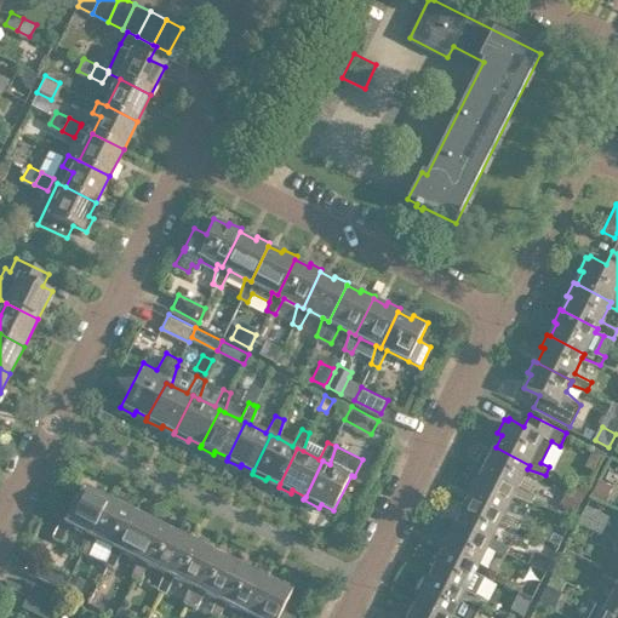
[(530,465),(496,447),(492,446),(485,459),(488,461),(482,474),(516,491),(514,496),(532,502),(537,493),(519,485),(527,469),(530,465)]
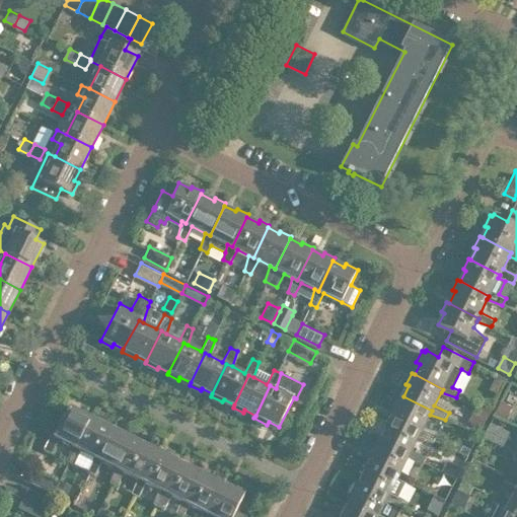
[(397,407),(391,418),(421,433),(419,436),(434,441),(438,435),(423,427),(430,415),(432,411),(403,396),(400,394),(395,404),(397,407)]
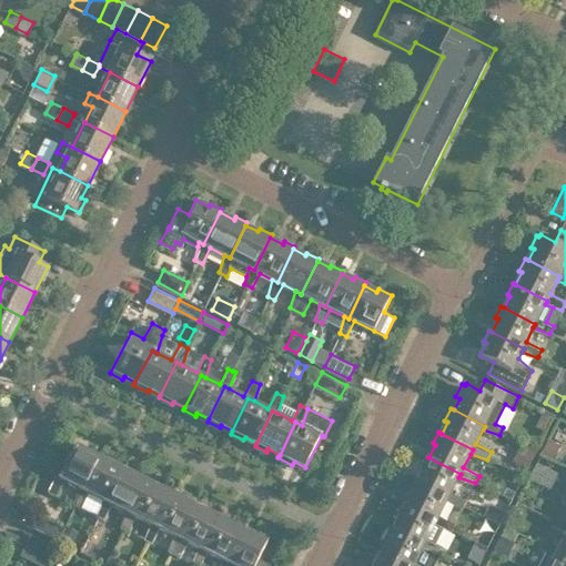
[(538,451),(544,440),(532,434),(526,445),(538,451)]
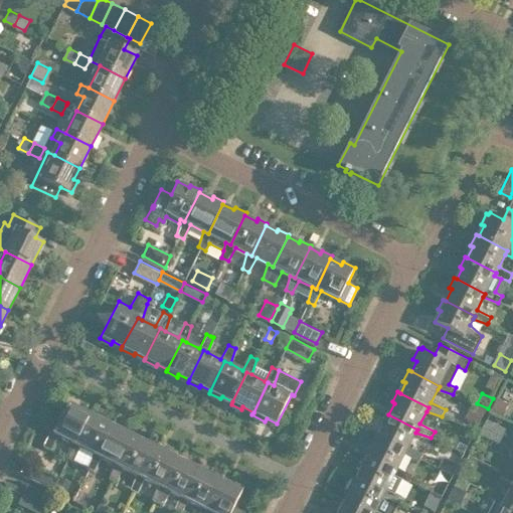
[(498,399),(492,410),(503,415),(508,404),(498,399)]
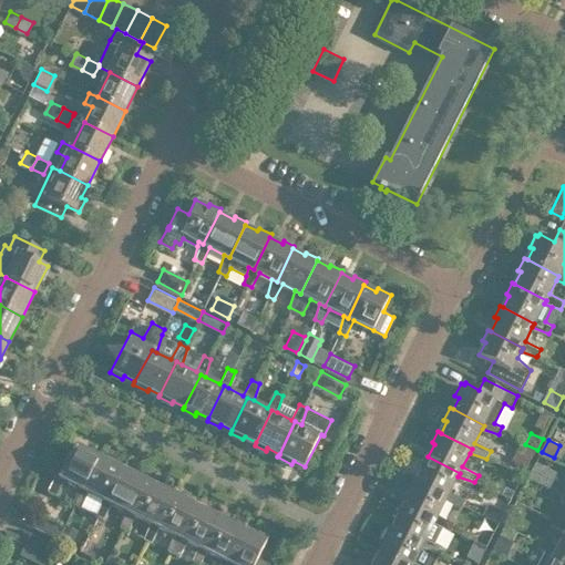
[(537,450),(525,444),(523,443),(515,456),(530,464),(537,450)]
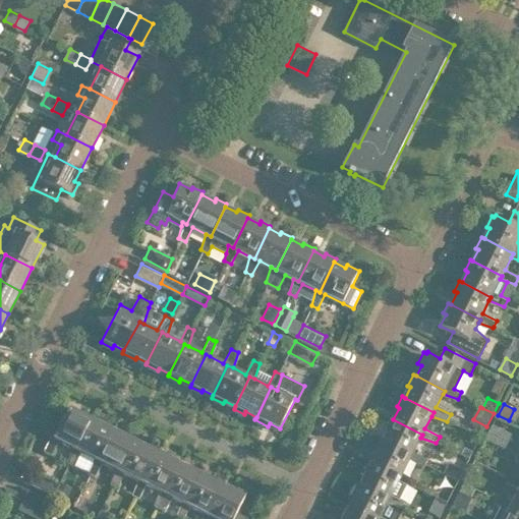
[(92,419),(93,417),(80,411),(79,413),(70,408),(56,437),(53,436),(45,451),(52,455),(60,441),(71,446),(76,449),(92,419)]
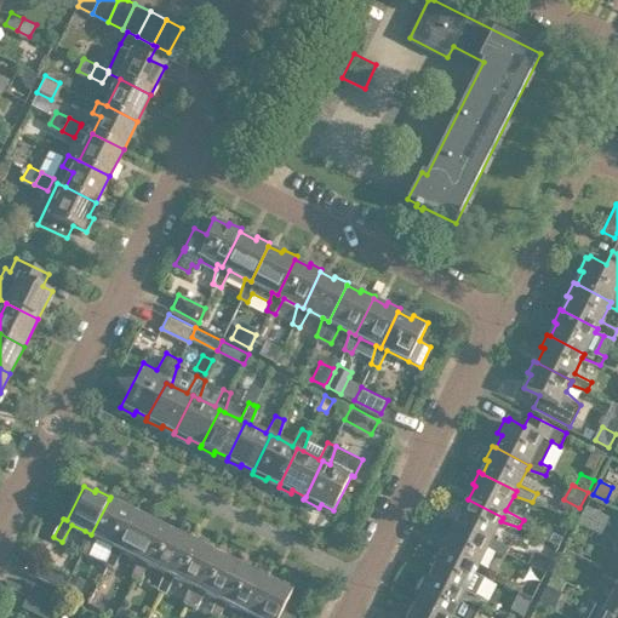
[(468,499),(465,498),(458,510),(462,511),(455,527),(488,544),(487,548),(505,554),(510,545),(492,537),(501,521),(503,518),(468,499)]
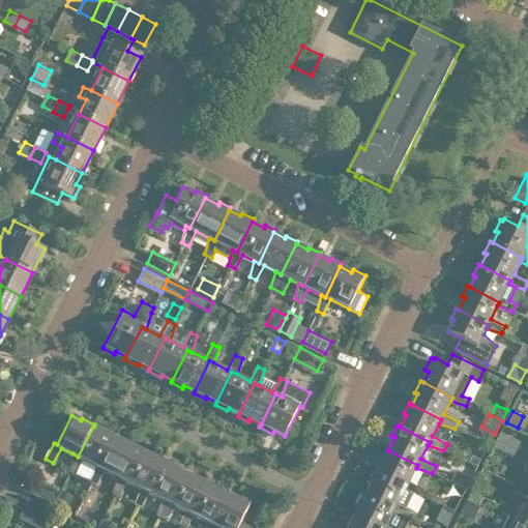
[(67,470),(70,471),(77,474),(84,459),(95,465),(100,467),(115,438),(116,436),(107,431),(105,433),(93,427),(78,457),(72,453),(67,470)]
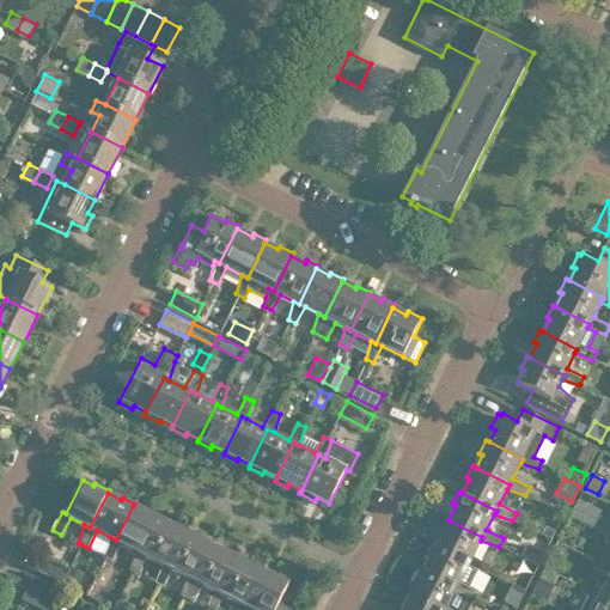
[(592,506),(579,500),(573,516),(585,520),(592,506)]
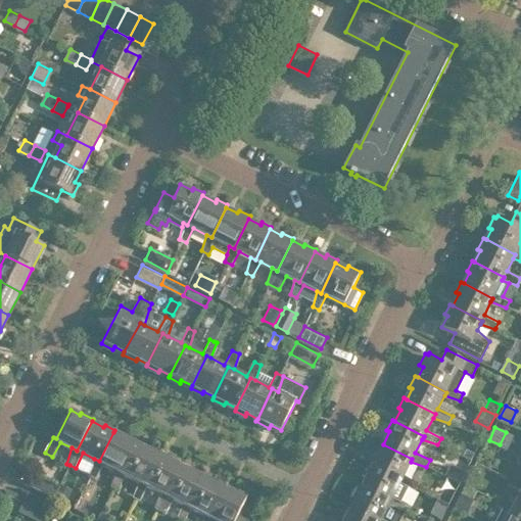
[(89,475),(91,476),(96,479),(104,464),(116,470),(122,473),(136,443),(138,441),(127,435),(125,438),(113,432),(99,461),(94,459),(89,475)]
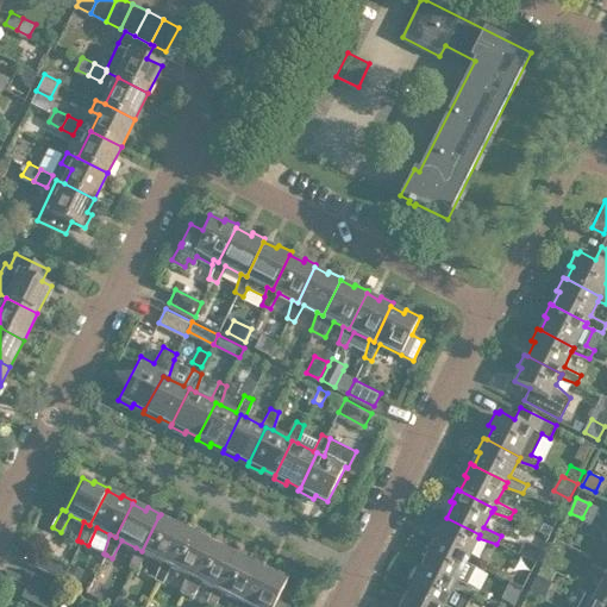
[(440,529),(435,542),(468,559),(465,562),(485,569),(488,562),(470,552),(479,538),(480,534),(446,518),(443,515),(438,526),(440,529)]
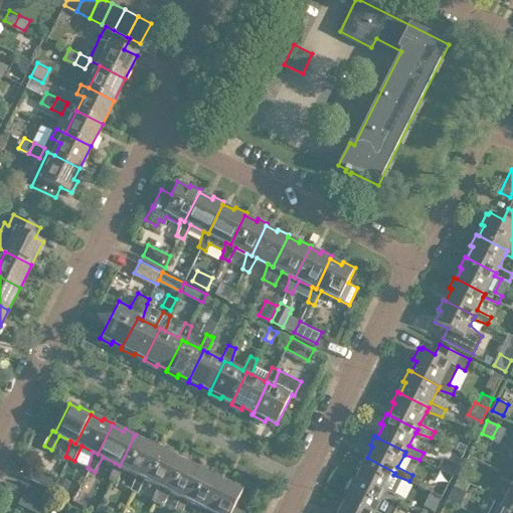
[(144,442),(134,437),(120,466),(115,463),(110,479),(117,483),(125,468),(137,475),(140,476),(155,448),(156,445),(145,440),(144,442)]
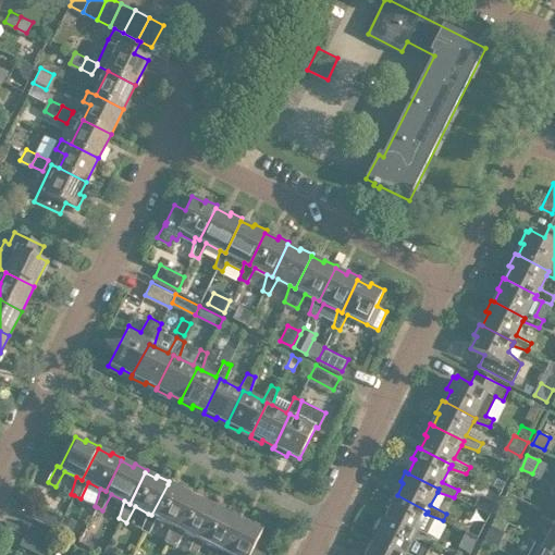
[(484,494),(497,501),(503,490),(490,482),(484,494)]
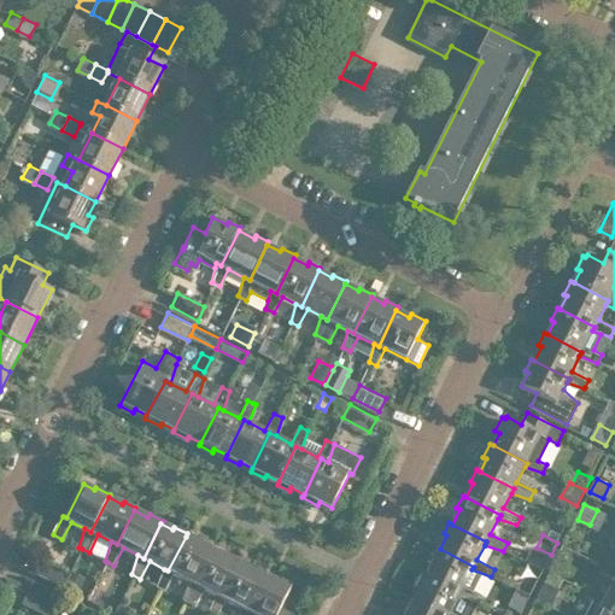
[(199,543),(186,537),(168,570),(164,569),(158,587),(165,592),(175,574),(188,581),(194,584),(212,549),(214,548),(200,540),(199,543)]
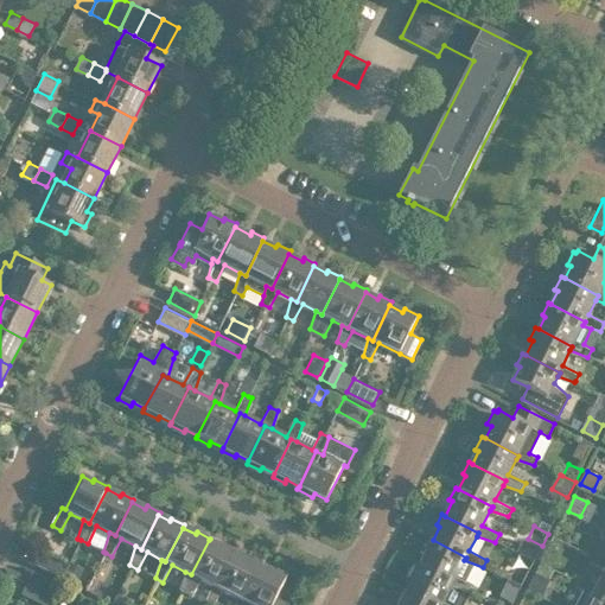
[(427,552),(420,566),(453,584),(452,586),(470,592),(475,585),(457,575),(464,560),(466,558),(433,540),(430,537),(422,551),(427,552)]
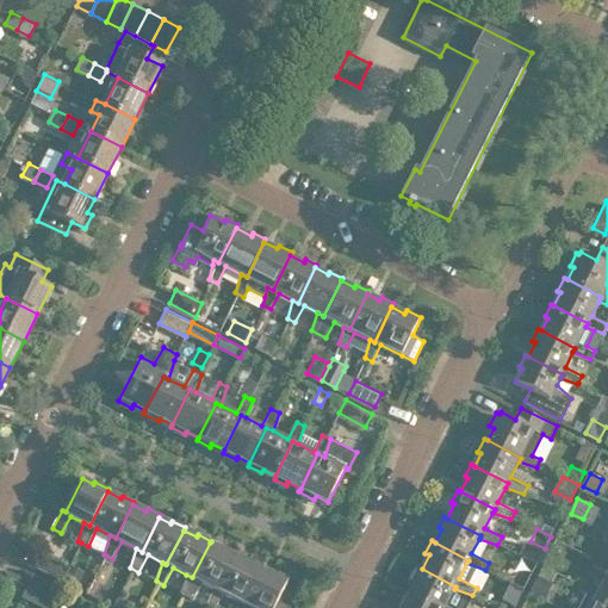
[(527,541),(521,552),(538,562),(544,550),(527,541)]
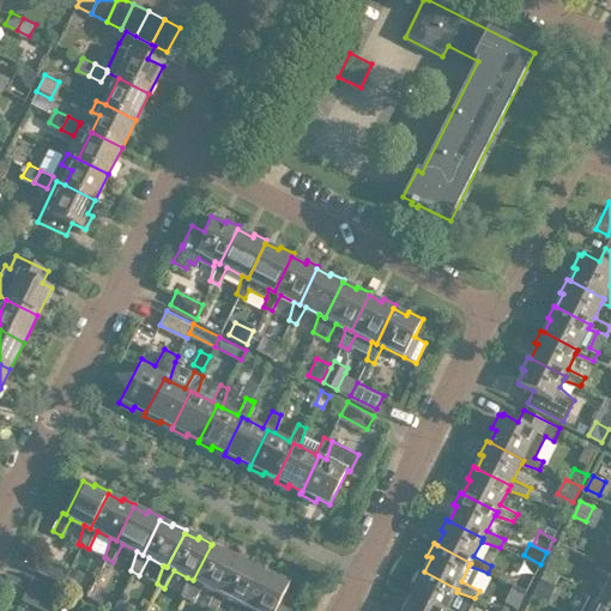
[(187,578),(181,596),(192,602),(203,585),(213,590),(219,593),(236,558),(237,556),(224,549),(223,551),(211,545),(193,580),(187,578)]
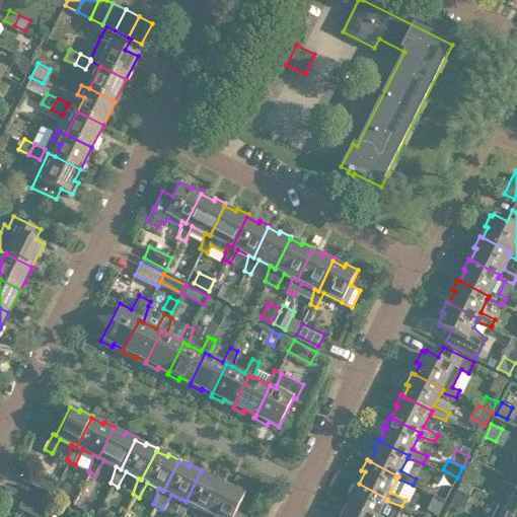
[(31,481),(41,486),(54,492),(57,486),(59,481),(37,469),(31,481)]
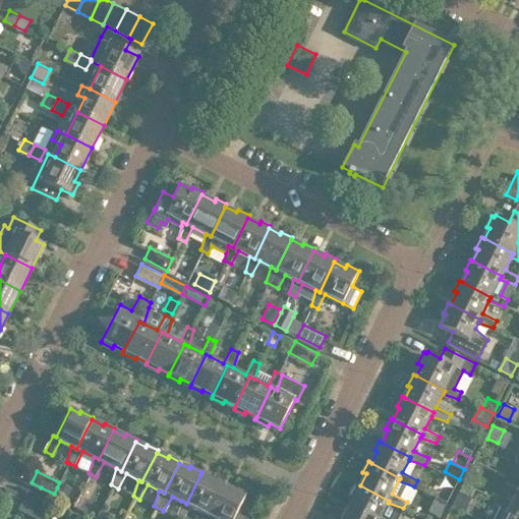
[(211,480),(200,474),(186,504),(181,501),(175,518),(178,518),(183,518),(190,506),(203,512),(208,514),(223,485),(224,483),(213,477),(211,480)]
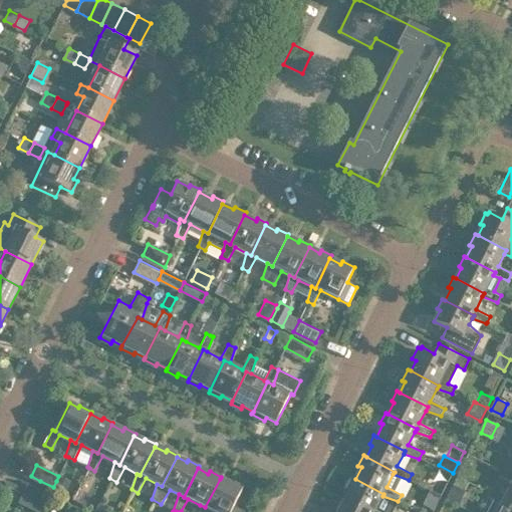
[(511,485),(506,495),(505,496),(511,500),(511,470),(502,468),(499,474),(511,480),(511,485)]
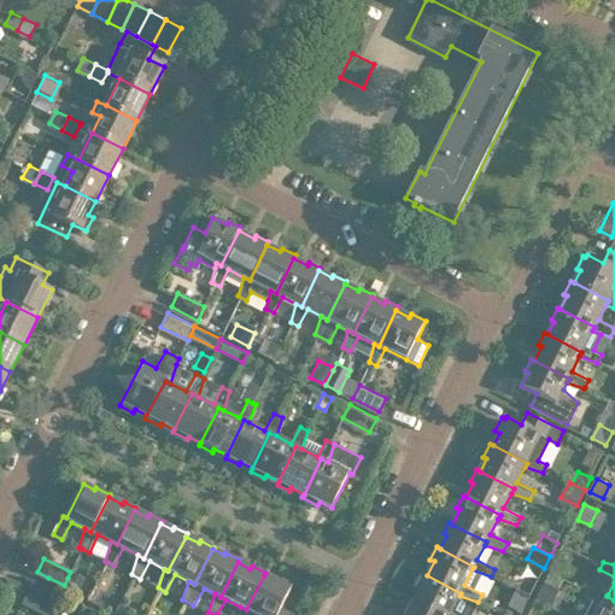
[(68,578),(64,585),(77,592),(85,578),(71,570),(70,572),(68,578)]
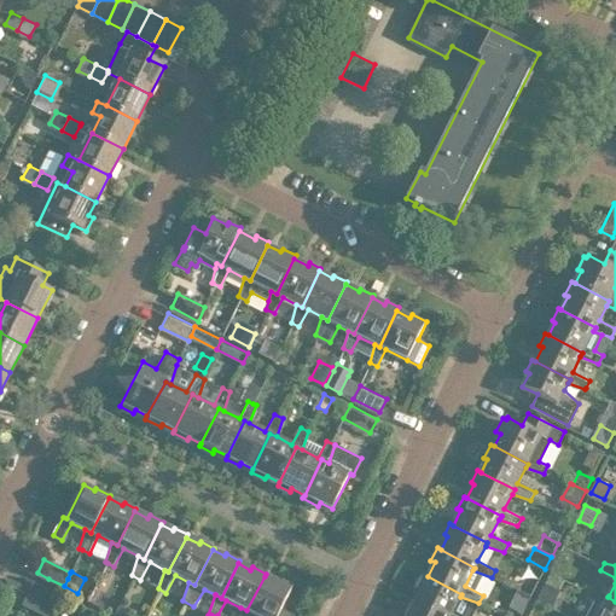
[(462,594),(428,576),(424,574),(418,586),(420,588),(414,602),(441,615),(458,615),(452,612),(460,597),(462,594)]
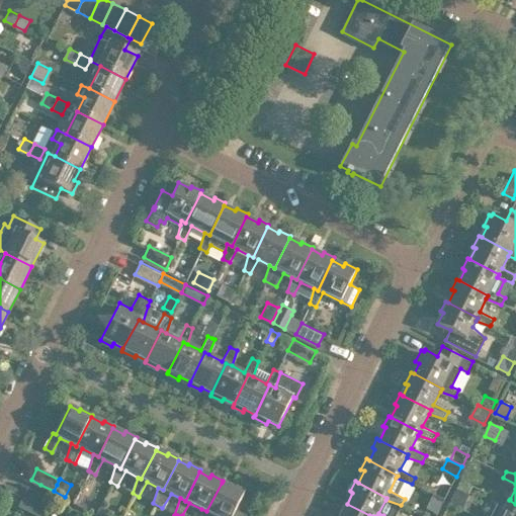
[(232,488),(222,483),(206,511),(201,509),(198,515),(245,515),(247,514),(236,508),(245,492),(233,486),(232,488)]
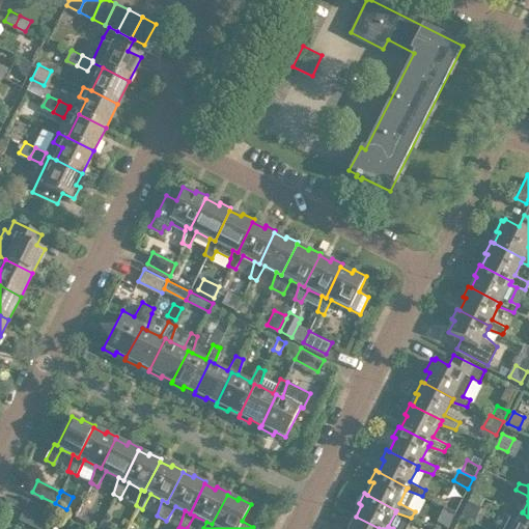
[(24,508),(47,521),(53,508),(29,497),(24,508)]
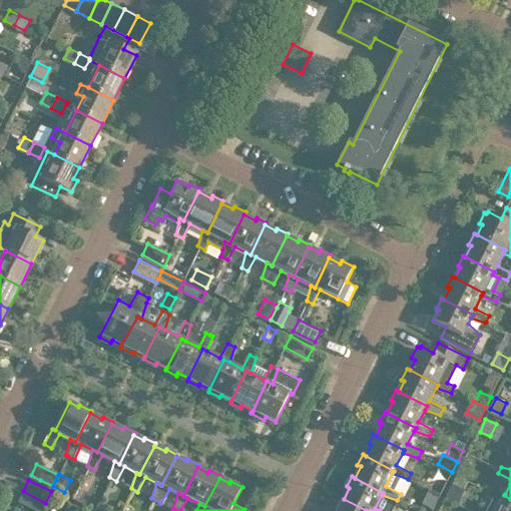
[(9,483),(5,492),(15,497),(19,488),(9,483)]
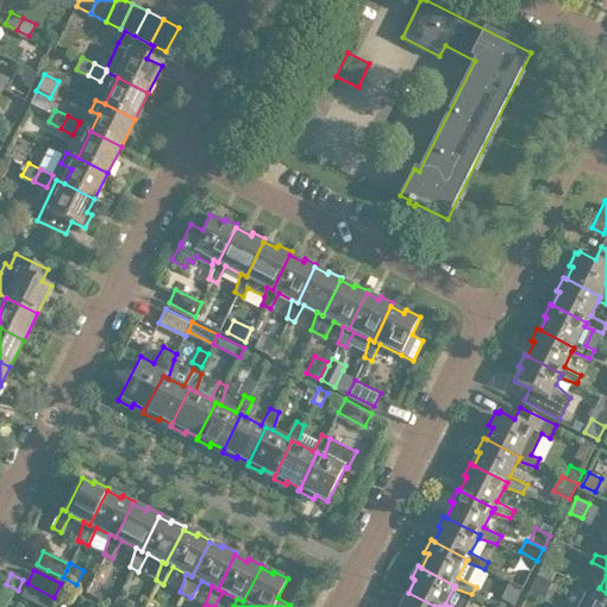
[(551,581),(537,575),(530,589),(544,596),(551,581)]
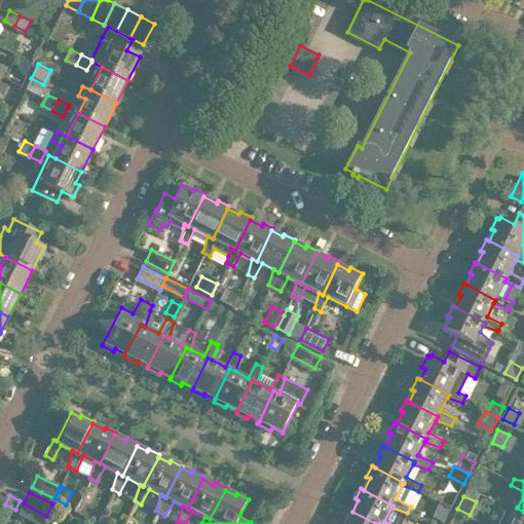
[(86,497),(80,512),(99,521),(105,507),(86,497)]
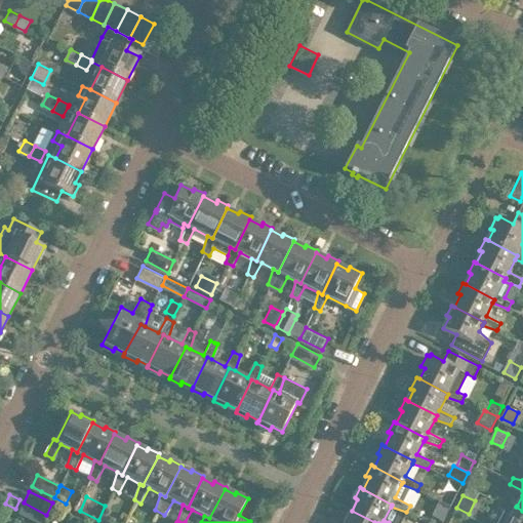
[(522,511),(516,507),(517,506),(503,498),(498,506),(506,510),(498,522),(522,522),(522,511)]
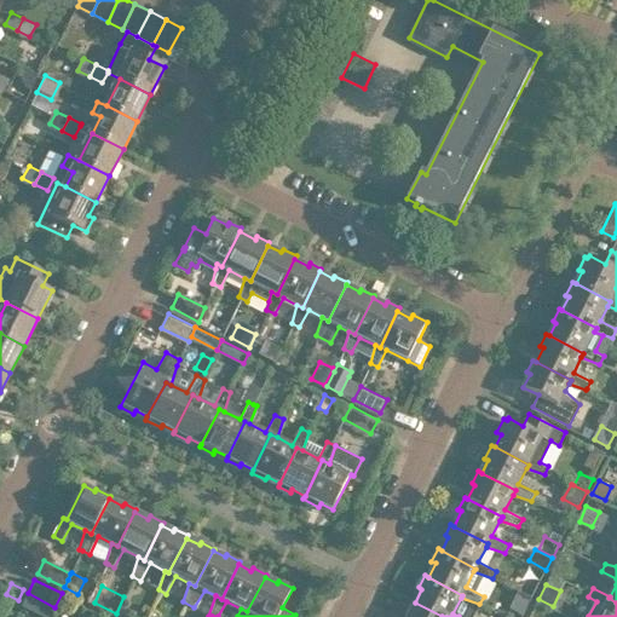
[(525,609),(532,597),(523,592),(517,604),(525,609)]
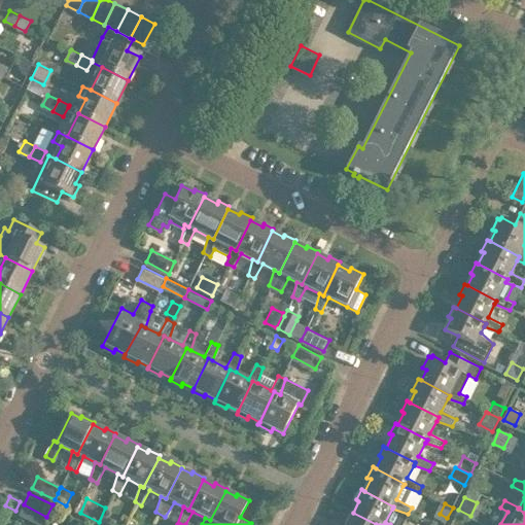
[(105,512),(100,521),(107,524),(109,524),(110,524),(106,513),(105,512)]
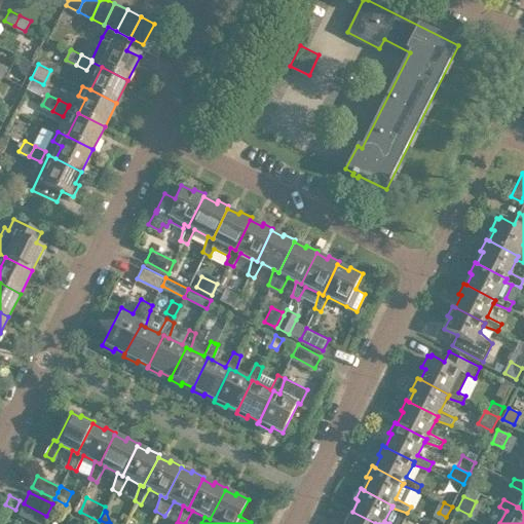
[(375,523),(352,512),(349,511),(344,521),(347,522),(345,523),(375,523)]
